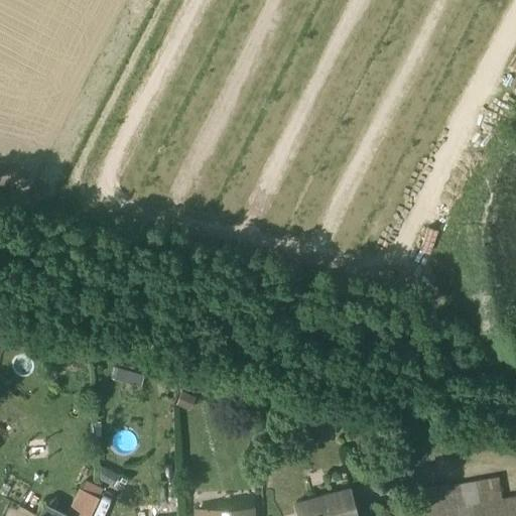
[(114,378),(127,382),(130,370),(117,367),(114,378)]
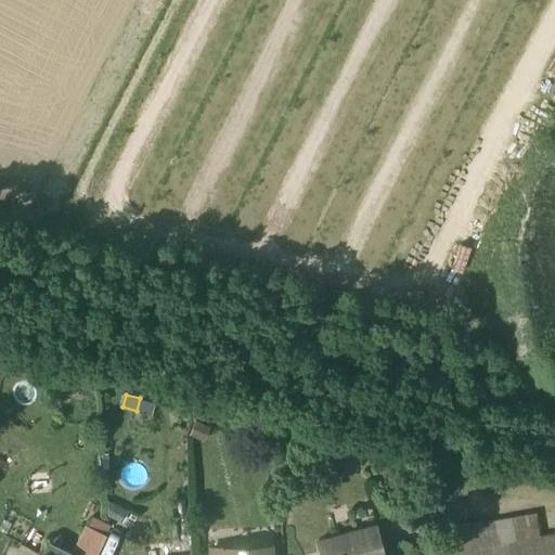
[(115,504),(107,501),(108,515),(110,516),(123,523),(129,510),(116,503),(115,504)]
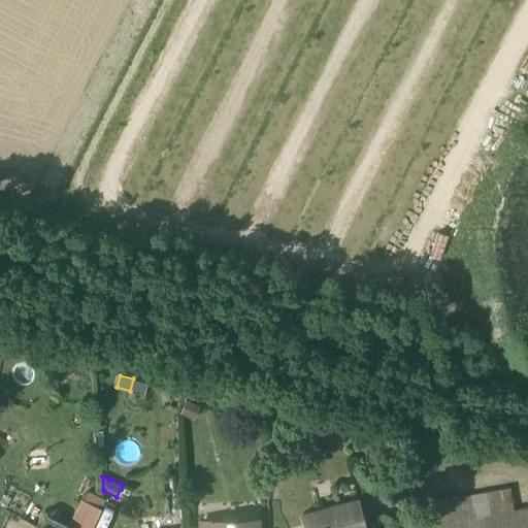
[(517,527),(514,508),(512,508),(508,489),(498,490),(504,527),(517,527)]
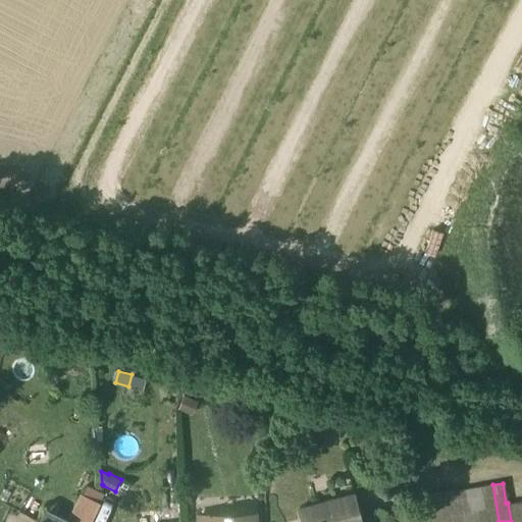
[(485,521),(499,521),(492,484),(480,486),(485,521)]
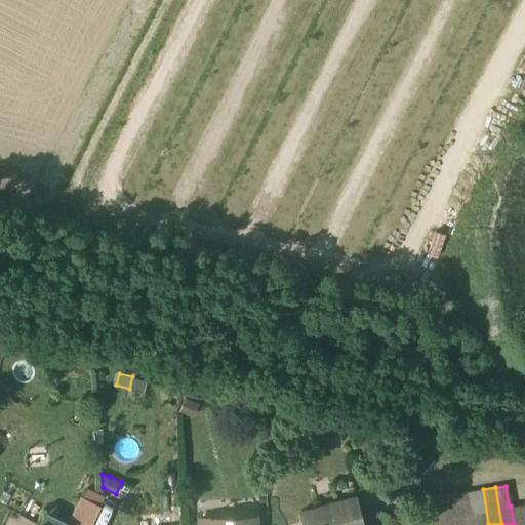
[(82,494),(81,496),(102,506),(105,498),(86,489),(85,488),(83,492),(82,494)]
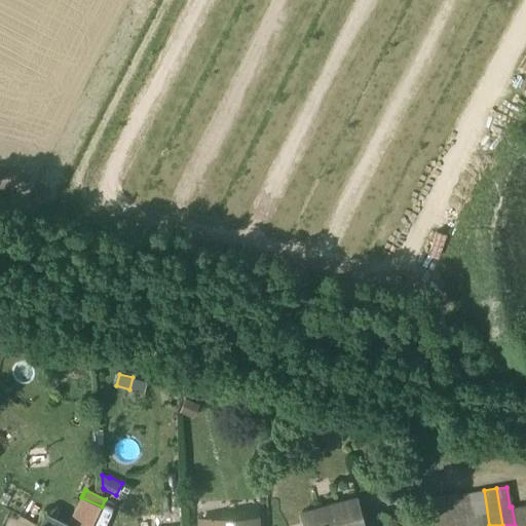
[(477,525),(489,525),(484,490),(472,492),(477,525)]
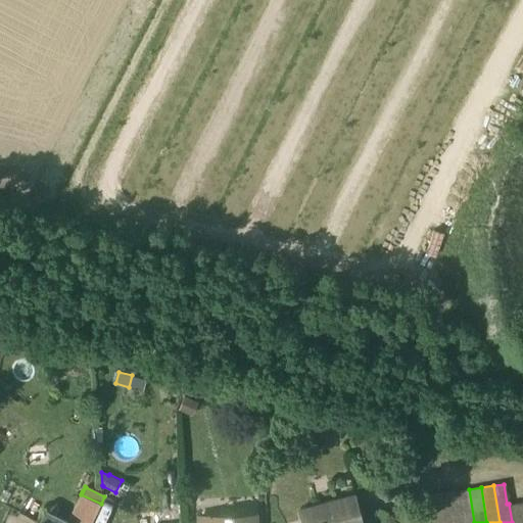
[(462,522),(474,522),(469,489),(457,491),(462,522)]
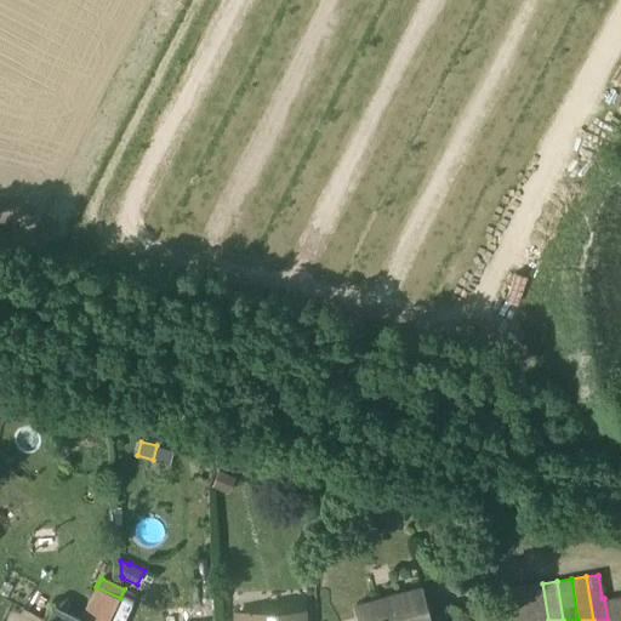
[(534,620),(548,620),(542,584),(528,586),(534,620)]
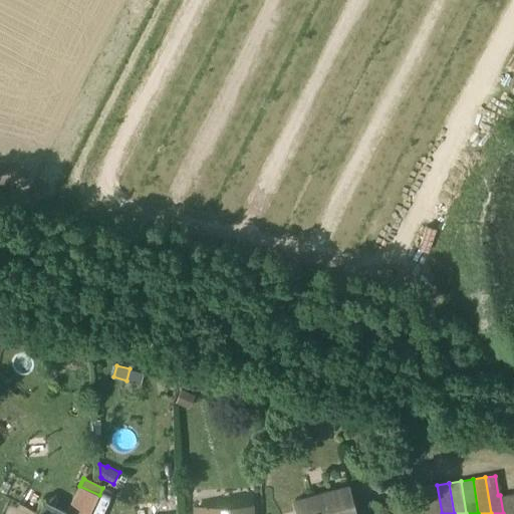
[(293,501),(297,513),(356,513),(348,485),(293,501)]
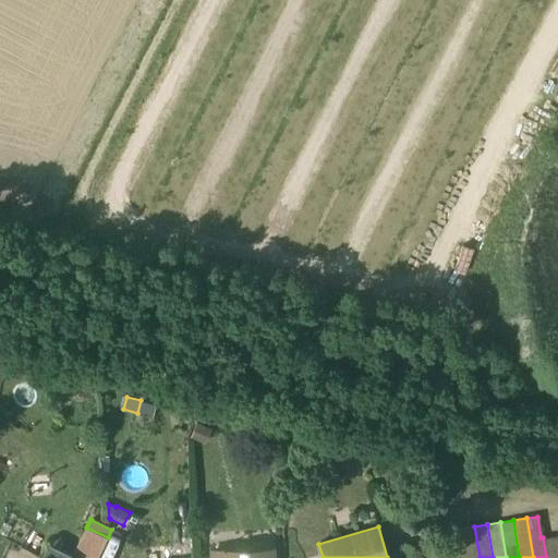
[(465,557),(480,557),(474,526),(461,529),(465,557)]
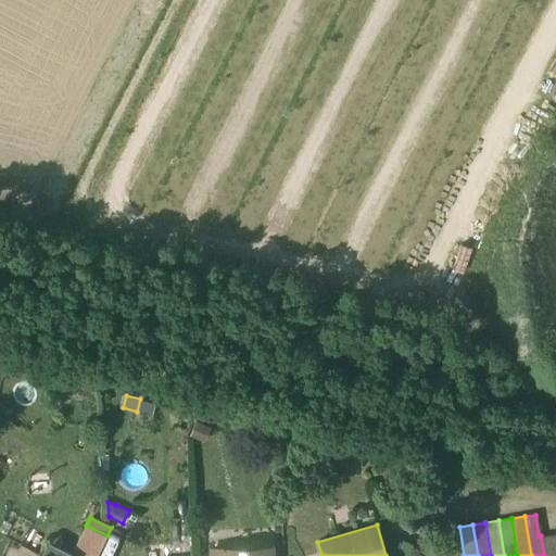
[(87,555),(97,555),(108,535),(86,526),(74,550),(87,555)]
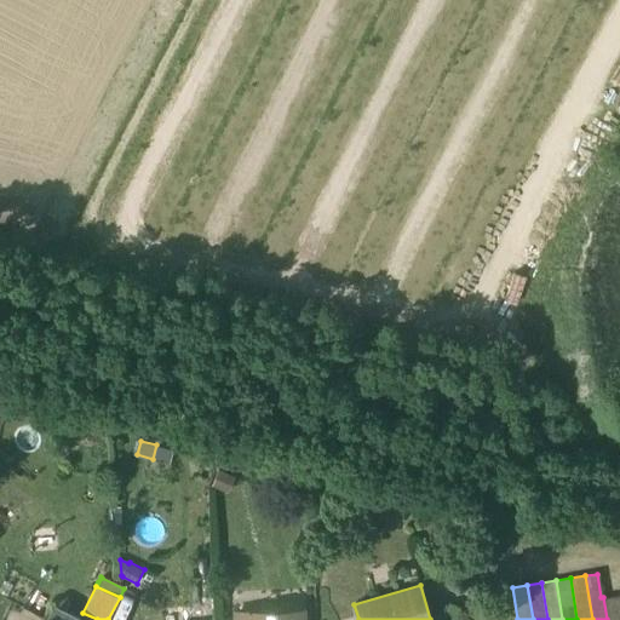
[(504,619),(517,619),(512,587),(499,590),(504,619)]
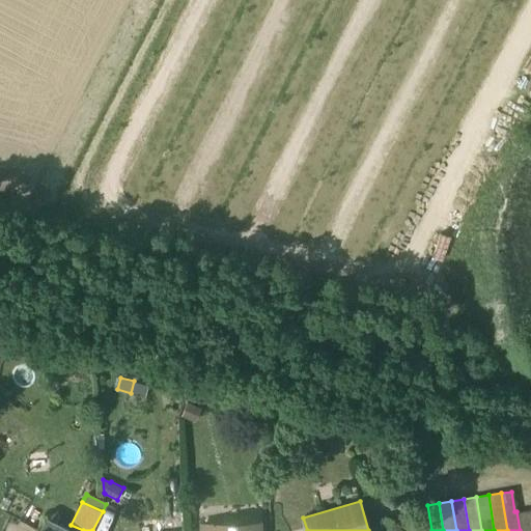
[(520,530),(530,530),(530,521),(529,508),(516,511),(520,530)]
